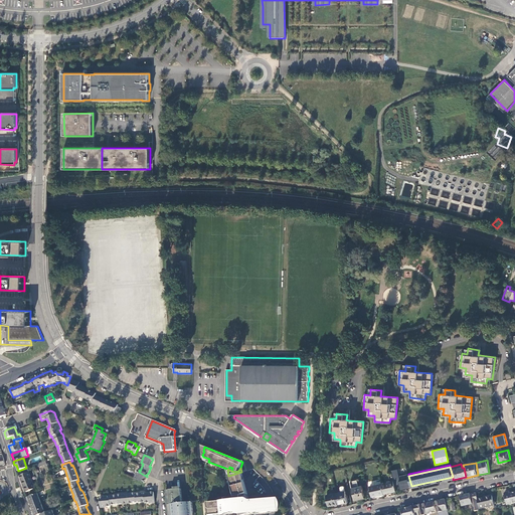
[(402,490),(411,488),(411,486),(408,476),(408,474),(399,476),(398,469),(391,471),(394,481),(395,486),(399,485),(401,485),(402,490)]
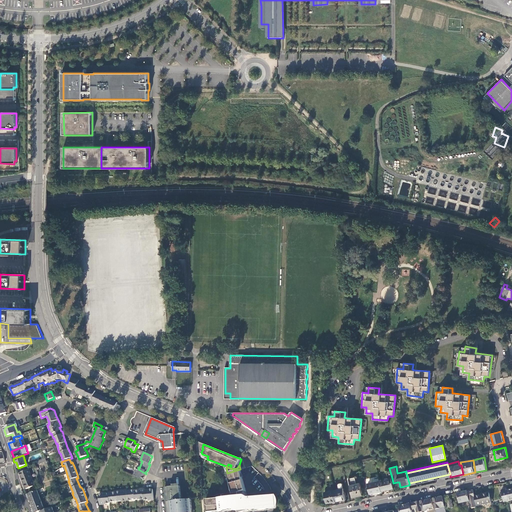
[(19,473),(26,489),(35,486),(28,469),(19,473)]
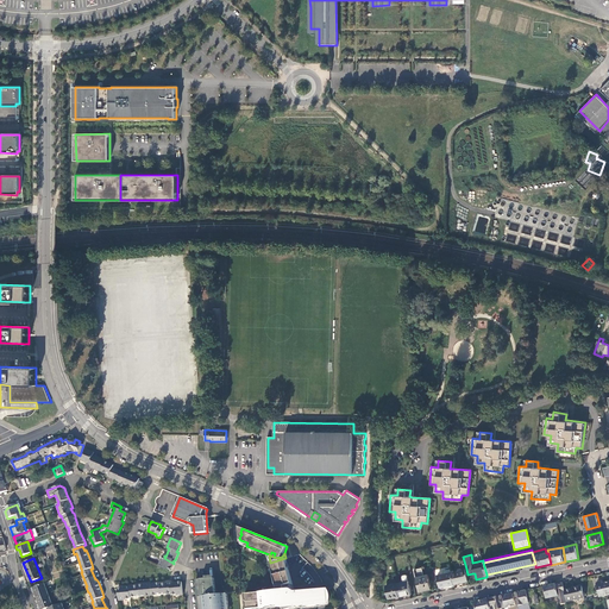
[(174,564),(164,558),(162,562),(161,560),(158,566),(170,572),(173,567),(174,564)]
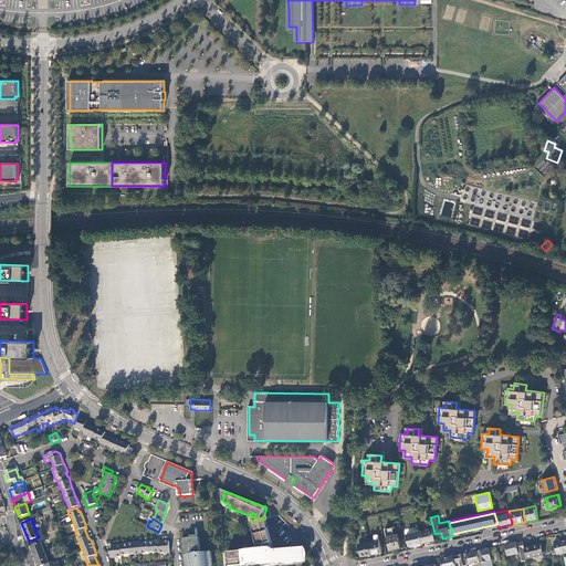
[(259,549),(228,553),(229,565),(230,565),(231,565),(233,565),(242,565),(241,561),(245,561),(245,565),(253,564),(258,564),(258,562),(262,562),(264,561),(265,561),(266,559),(268,558),(269,557),(269,556),(270,555),(270,553),(270,551),(269,549),(269,548),(264,549),(263,548),(262,548),(261,546),(272,544),(265,519),(251,523),(259,549)]
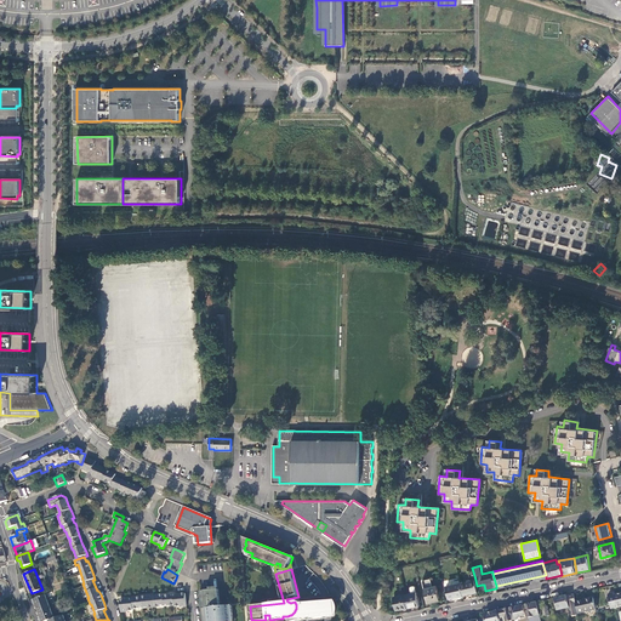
[(546,575),(496,586),(496,588),(546,577),(546,575)]
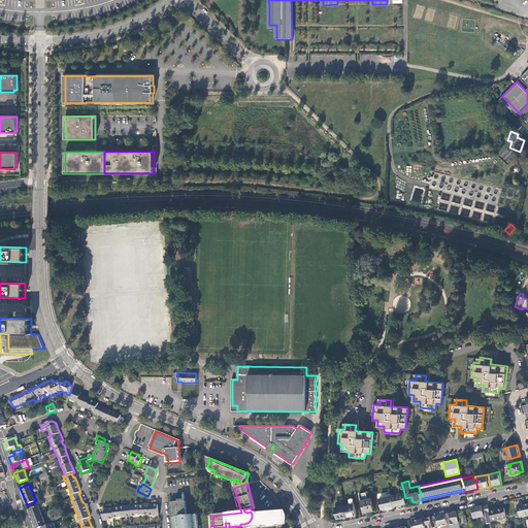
[(361,500),(364,514),(374,512),(371,498),(368,499),(366,492),(360,494),(361,500)]
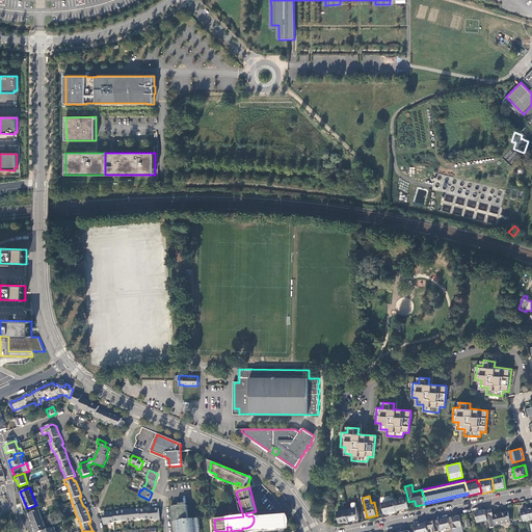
[(397,510),(409,508),(408,502),(407,497),(394,500),(397,510)]
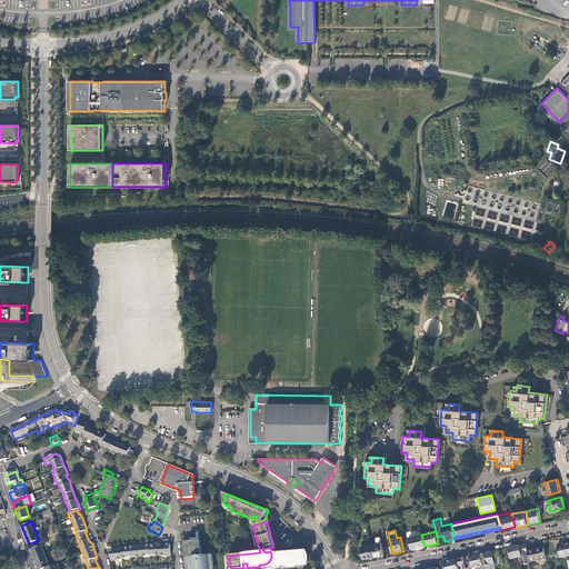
[(412,549),(425,546),(421,535),(409,537),(412,549)]
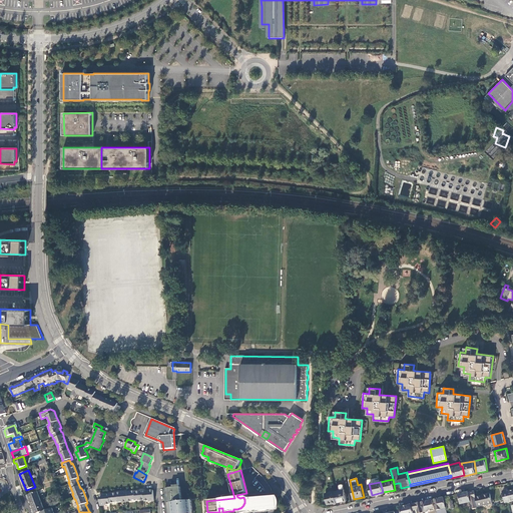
[(339,487),(340,490),(335,491),(337,502),(347,500),(343,486),(342,485),(340,486),(339,487)]
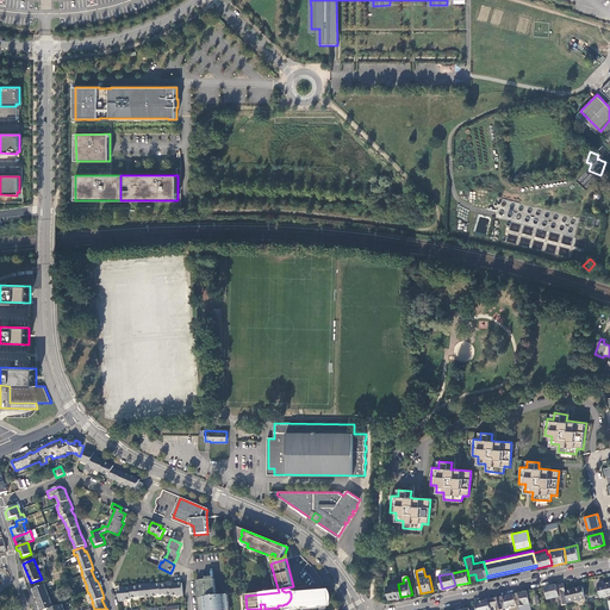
[(229,609),(228,596),(216,597),(215,579),(211,579),(211,580),(197,582),(198,596),(198,598),(199,603),(199,609),(229,609)]
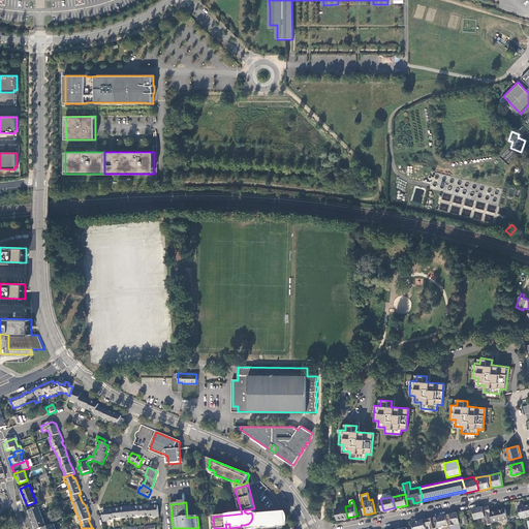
[(521,519),(528,517),(528,505),(524,507),(523,505),(520,506),(519,506),(519,507),(521,519)]
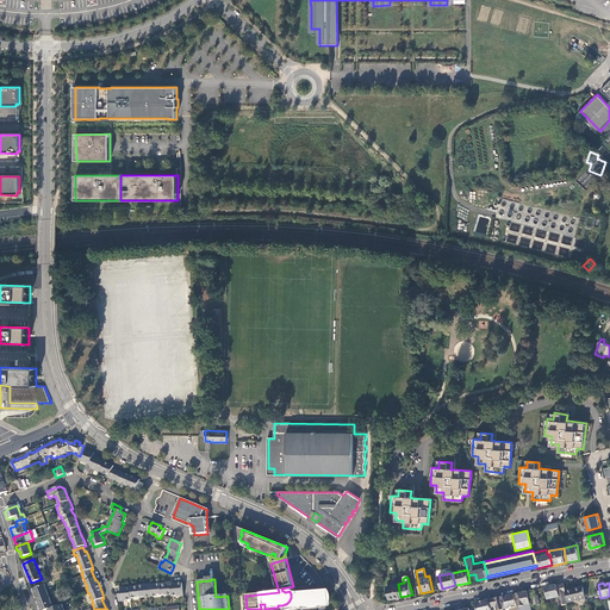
[(148,592),(182,589),(182,584),(176,584),(173,584),(173,586),(170,586),(170,585),(166,585),(161,585),(149,586),(139,586),(139,587),(136,587),(130,589),(130,590),(129,590),(129,589),(125,589),(118,590),(119,602),(126,602),(126,601),(131,601),(131,599),(148,597),(148,592)]
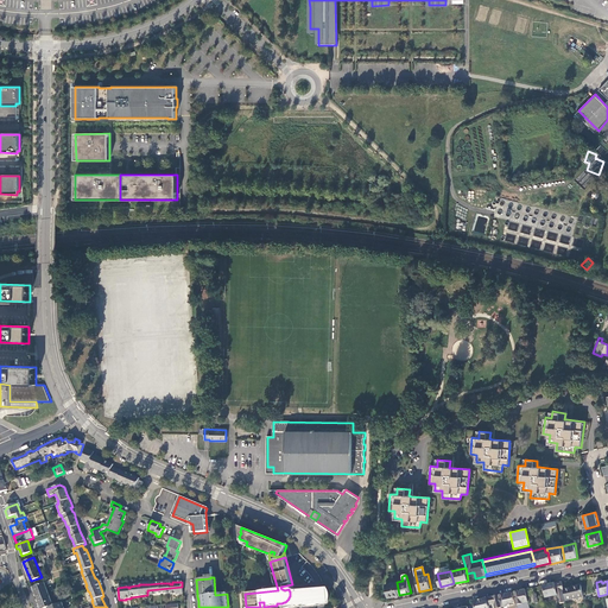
[(388,597),(399,595),(397,582),(386,584),(388,597)]
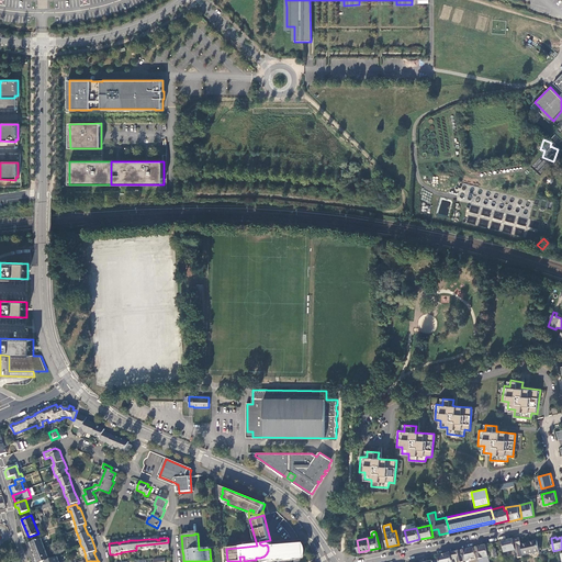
[(503,542),(505,552),(513,551),(513,552),(515,553),(516,558),(517,559),(524,557),(524,555),(521,546),(519,538),(508,540),(503,542)]
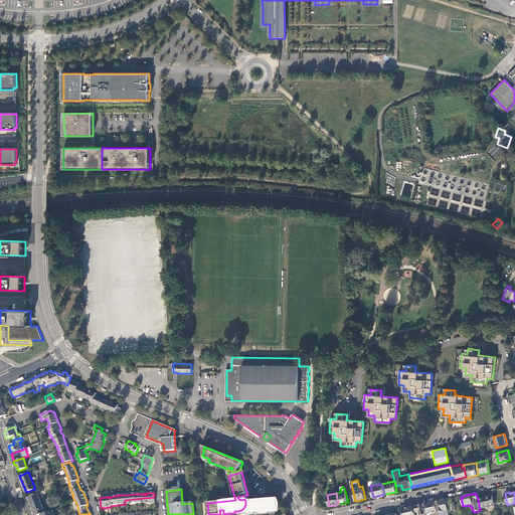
[(37,494),(28,497),(34,514),(38,514),(44,513),(37,494)]
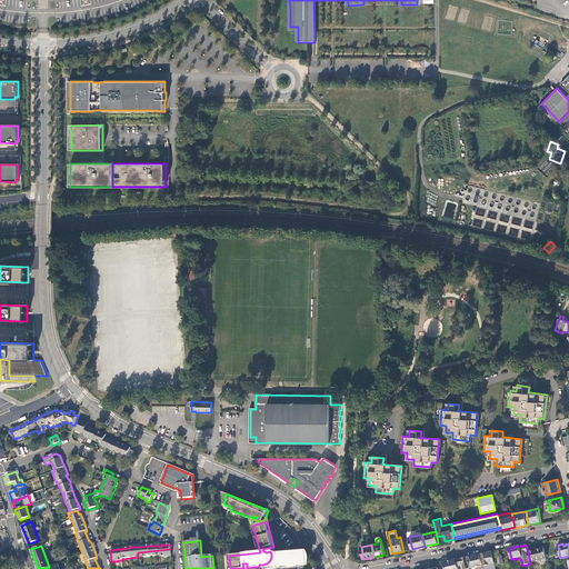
[(547,559),(543,548),(528,552),(530,562),(543,559),(547,559)]
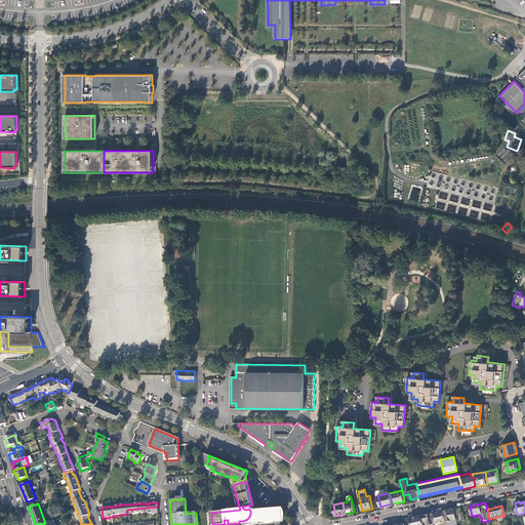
[(279,509),(271,510),(272,511),(273,522),(277,522),(280,522),(279,509)]
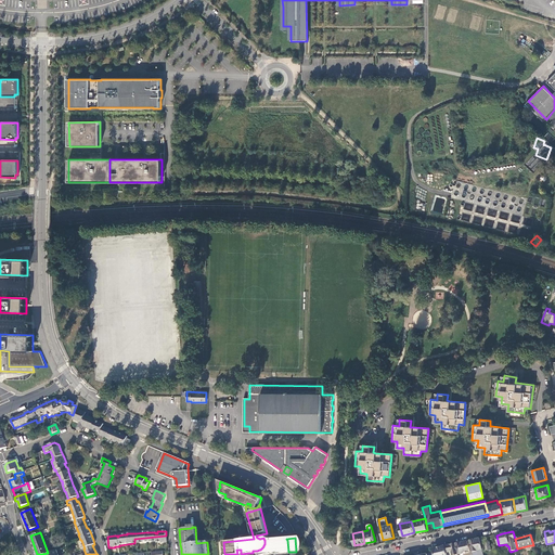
[(266,554),(270,554),(266,539),(263,539),(265,540),(265,542),(265,544),(263,545),(263,546),(262,547),(261,549),(260,550),(259,550),(257,551),(258,554),(266,554)]
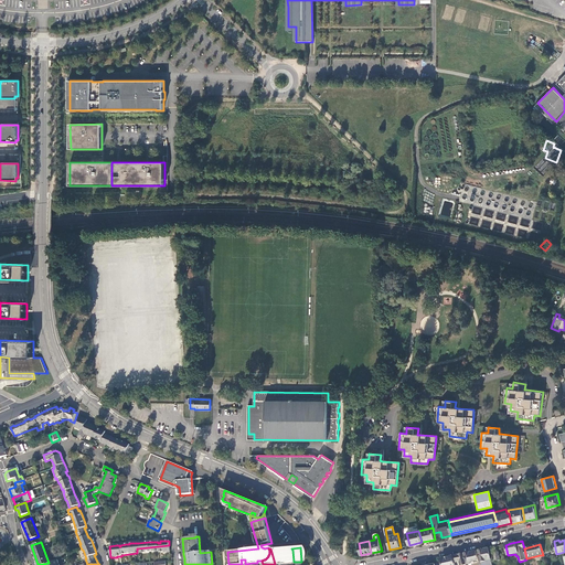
[(292,562),(291,548),(276,550),(278,564),(292,562)]
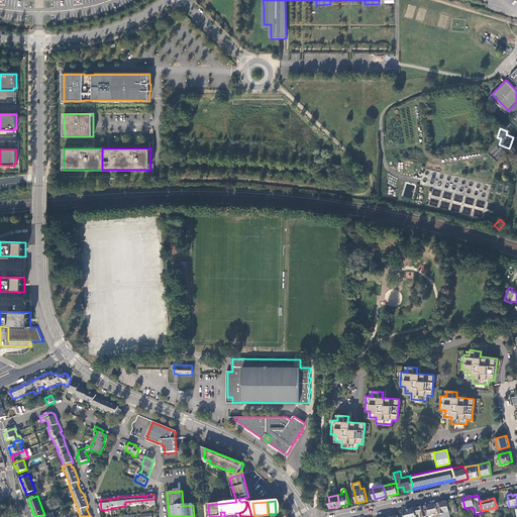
[(437,504),(439,516),(450,516),(447,502),(442,503),(437,504)]
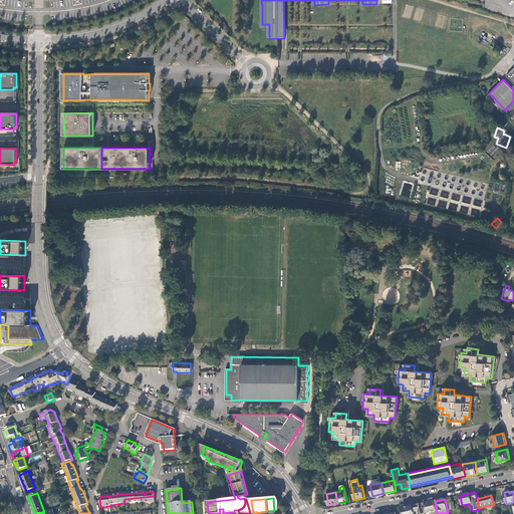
[(435,510),(433,501),(426,503),(423,504),(425,513),(431,512),(431,511),(435,510)]
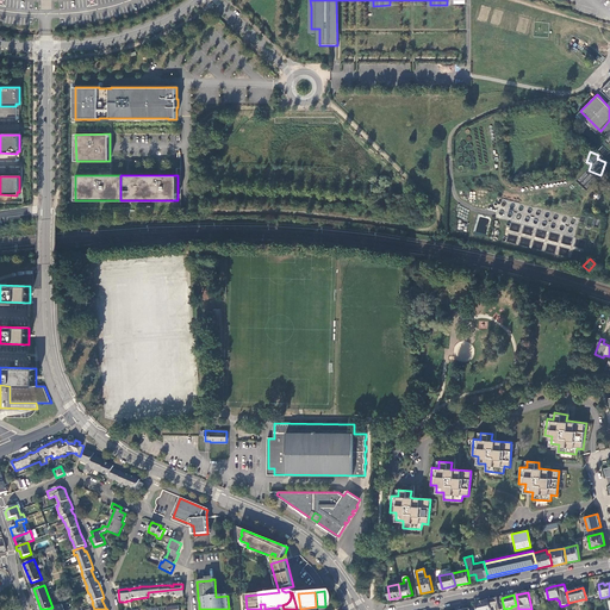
[(530,599),(531,607),(540,605),(539,596),(530,598),(530,599)]
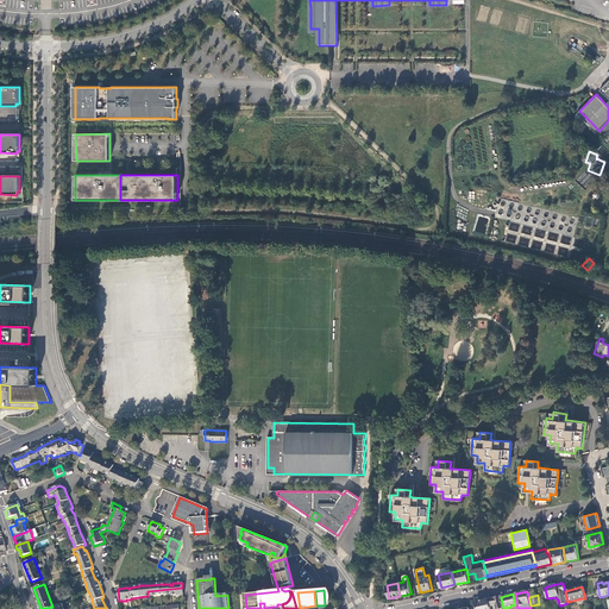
[(501,608),(503,608),(501,597),(495,598),(489,600),(490,607),(496,606),(496,608),(501,608)]
